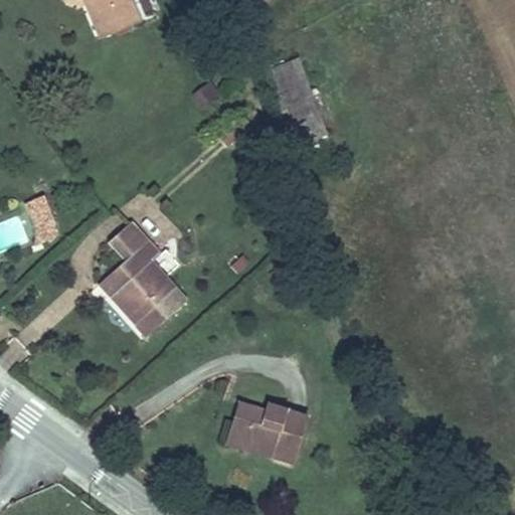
[(86,4),(100,38),(138,22),(129,0),(89,0),(91,2),(86,4)]
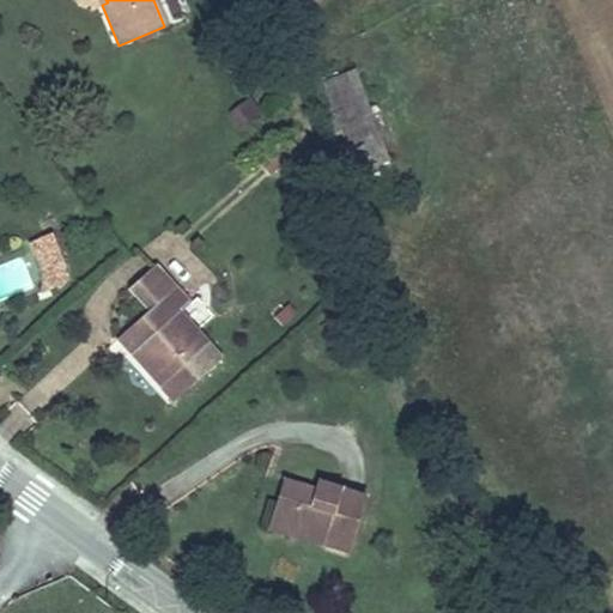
[(326,85),(358,173),(388,162),(357,74),(326,85)]
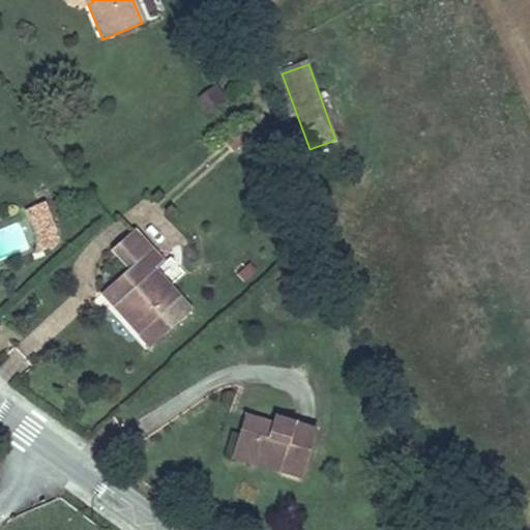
[(211,90),(221,102),(225,99),(215,87),(211,90)]
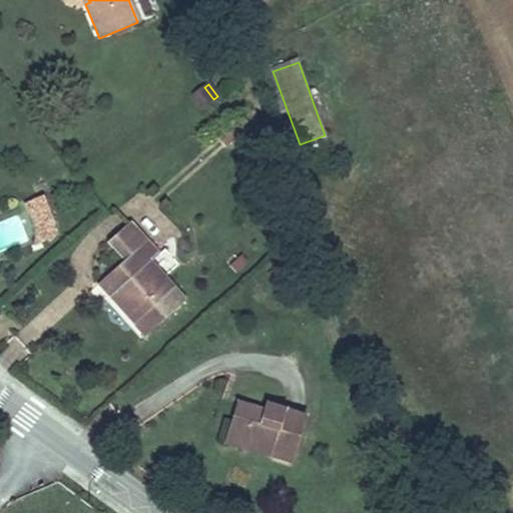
[(192,96),(201,108),(213,99),(204,87),(192,96)]
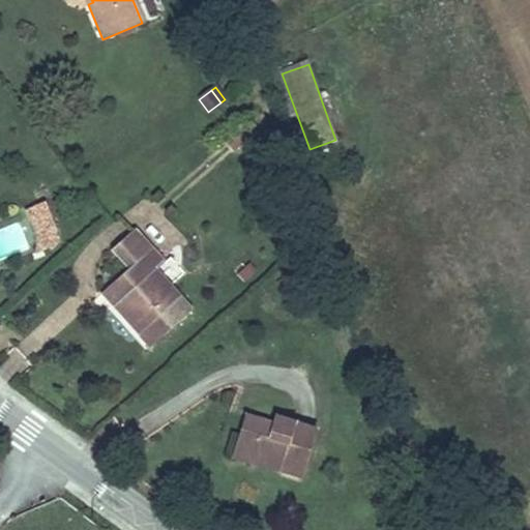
[(28,210),(38,237),(56,230),(45,203),(28,210)]
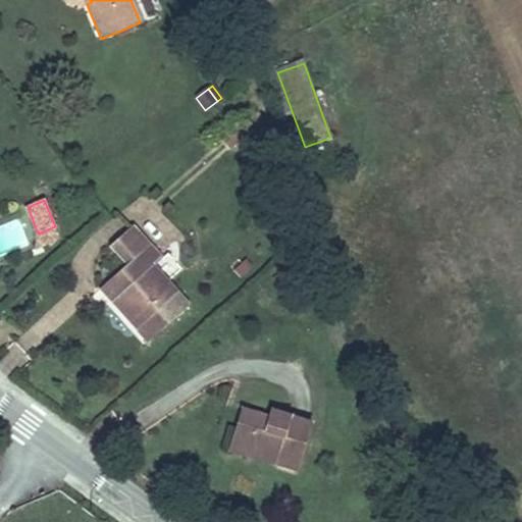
[(38,233),(39,249),(56,242),(55,226),(38,233)]
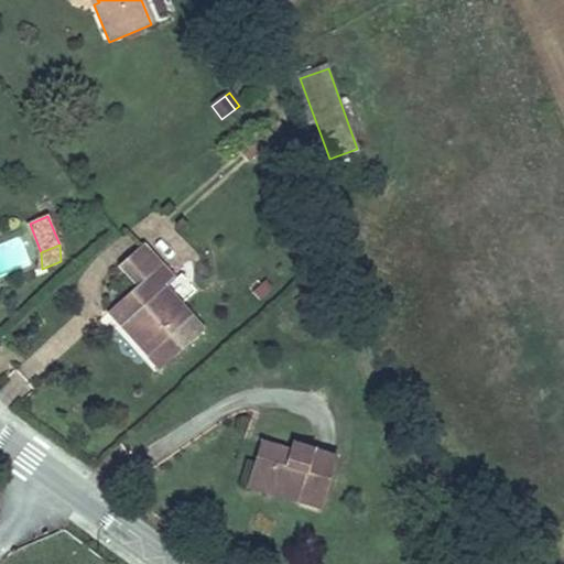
[(120,266),(139,286),(150,275),(163,291),(160,293),(172,307),(177,303),(165,289),(174,281),(142,246),(120,266)]
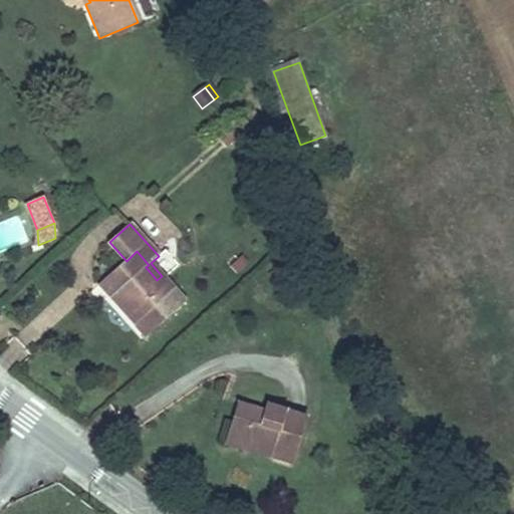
[(121,287),(110,297),(135,324),(138,322),(150,334),(186,302),(162,276),(157,280),(146,267),(149,265),(137,251),(126,261),(110,275),(121,287)]
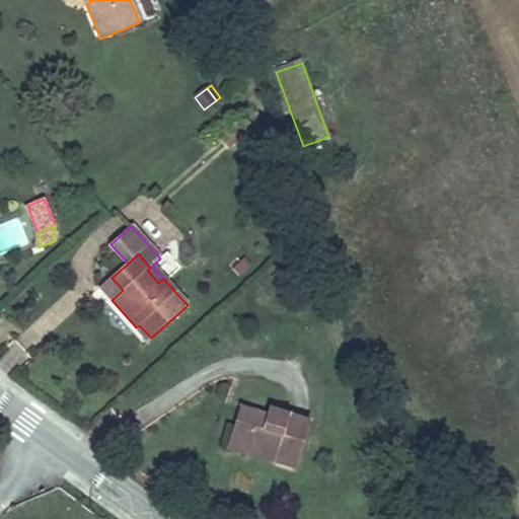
[(100,288),(112,300),(123,290),(112,278),(100,288)]
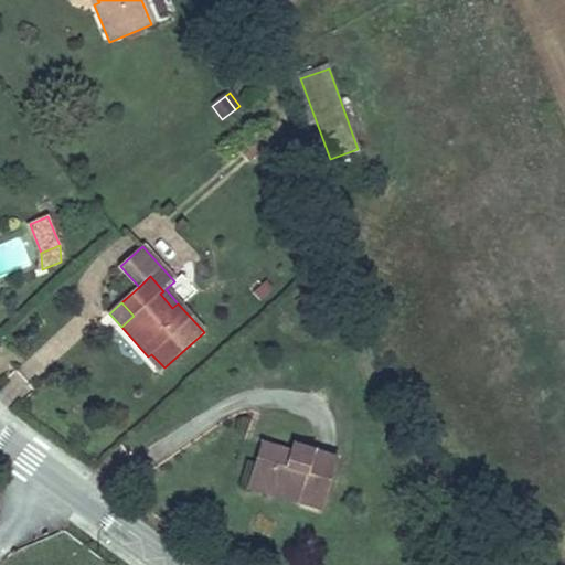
[(148,356),(160,371),(164,368),(151,354),(148,356)]
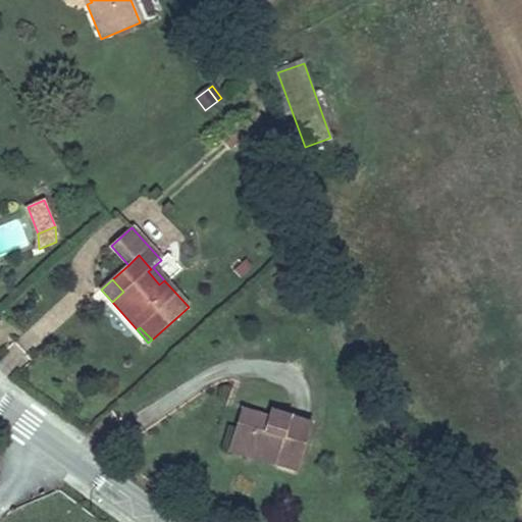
[(275,465),(298,472),(312,424),(270,412),(268,419),(241,411),(235,431),(250,435),(247,449),(277,458),(275,465)]
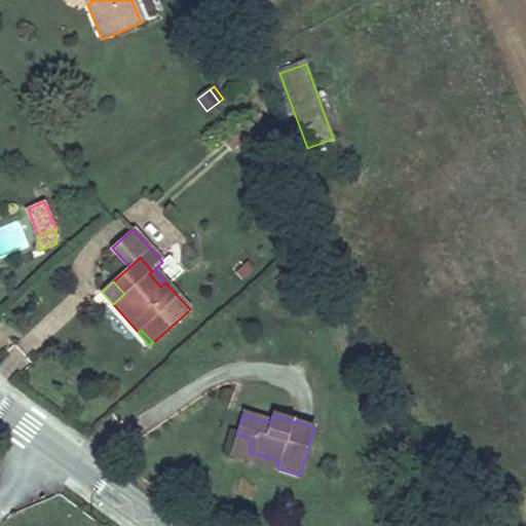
[(230,454),(277,468),(279,461),(249,452),(252,439),(236,435),(230,454)]
